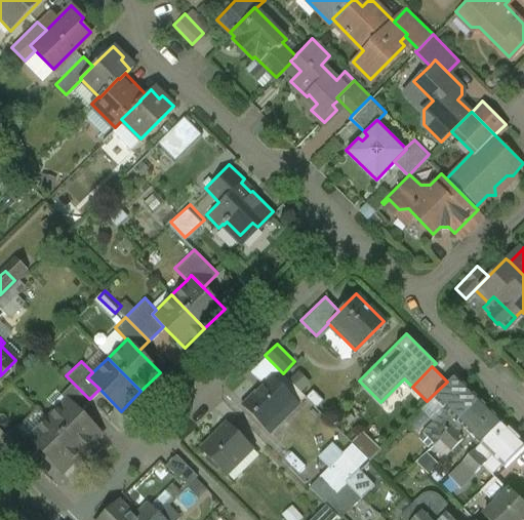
[(447,382),(433,395),(445,407),(456,418),(479,397),(455,373),(447,382)]
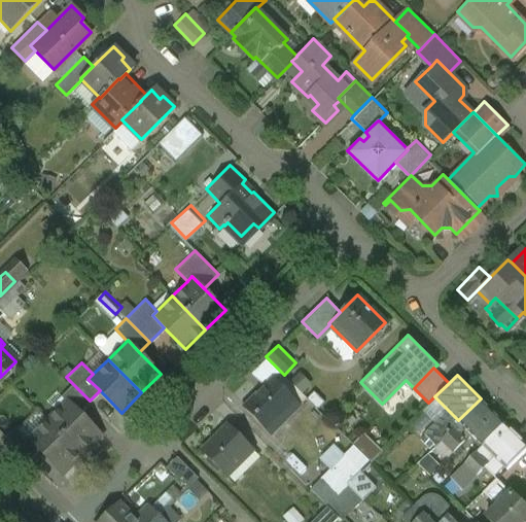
[(273,378),(246,405),(271,430),(272,429),(268,425),(280,413),(284,417),(297,404),(273,378)]
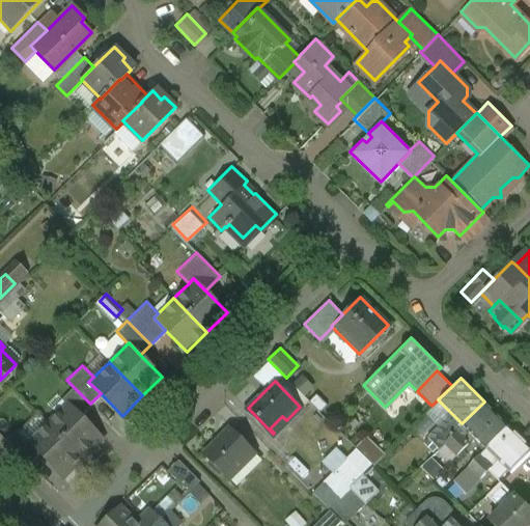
[(90,404),(73,386),(61,397),(66,403),(67,402),(80,414),(90,404)]
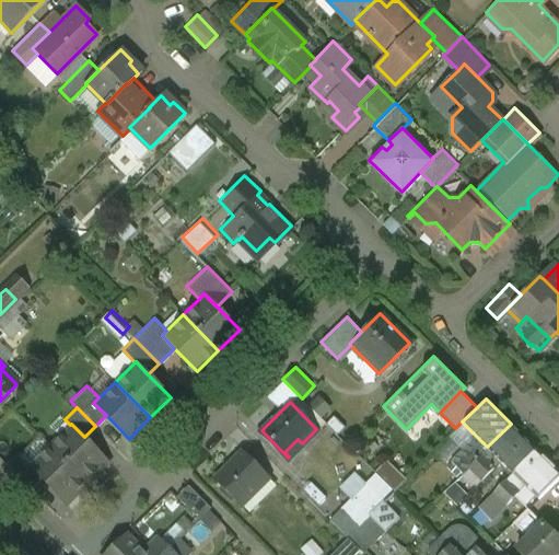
[(84,437),(71,424),(70,425),(50,444),(85,481),(107,460),(84,437)]
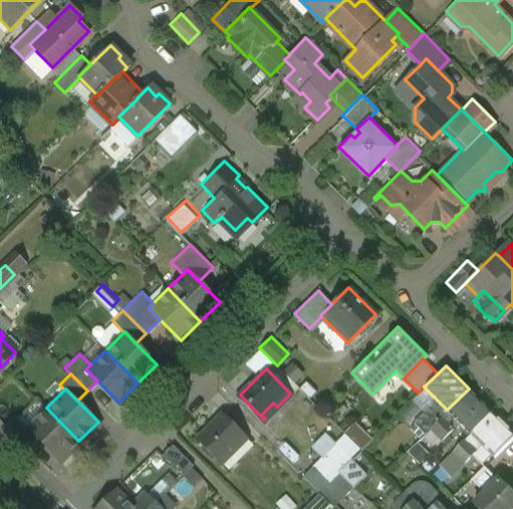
[(469,389),(447,410),(458,421),(469,433),(491,411),(469,389)]
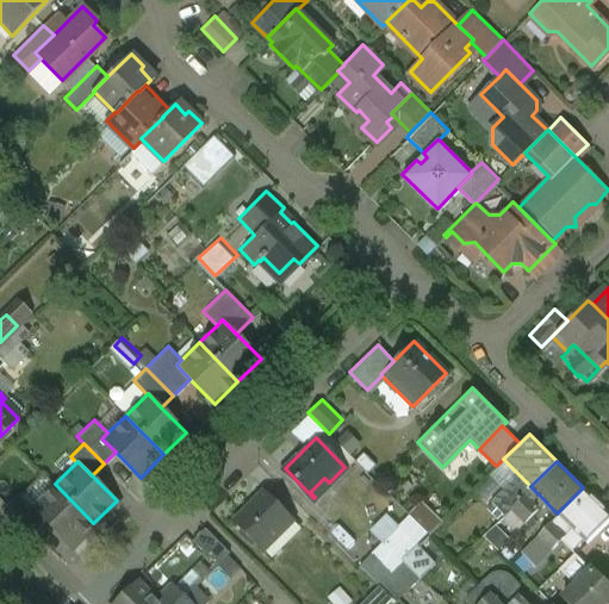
[(517,473),(497,493),(510,506),(530,486),(517,473)]
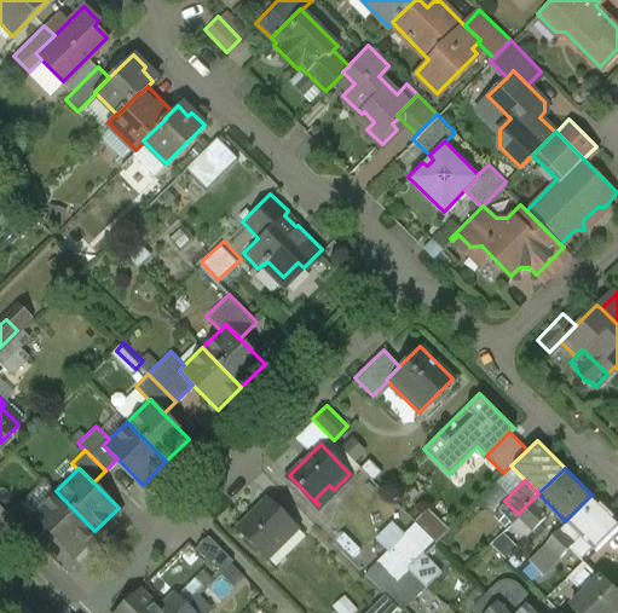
[(94,531),(56,491),(33,514),(45,527),(71,554),(94,531)]
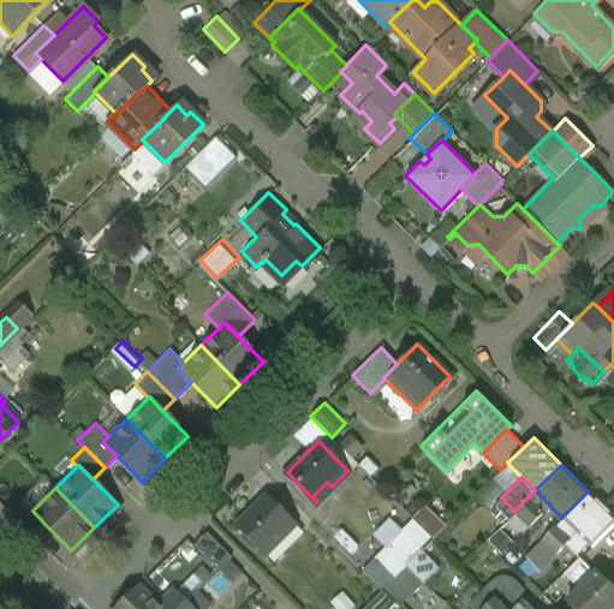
[(440,488),(425,502),(436,513),(451,499),(440,488)]
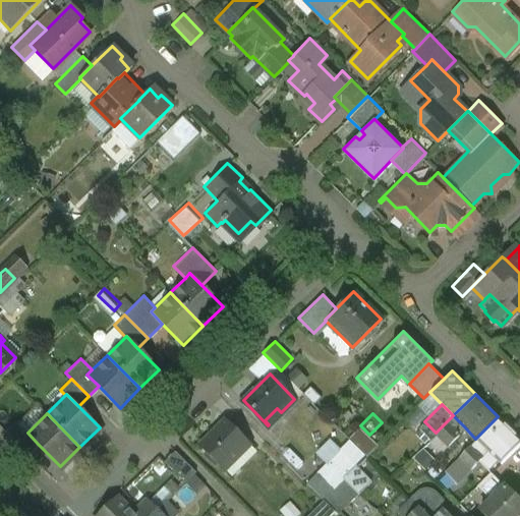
[(436,433),(417,451),(428,462),(464,426),(453,415),(436,433)]
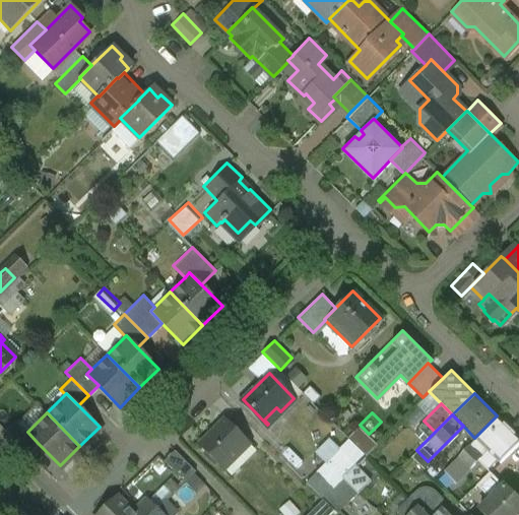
[(518,438),(497,415),(474,438),(487,449),(498,461),(518,440),(518,438)]
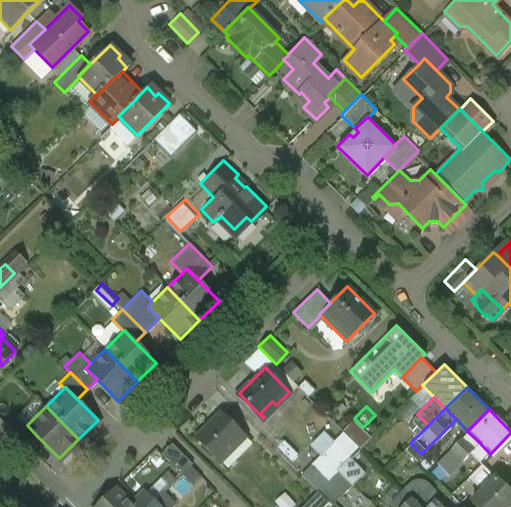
[(221,411),(196,436),(219,460),(220,459),(217,456),(226,448),(229,450),(245,435),(221,411)]
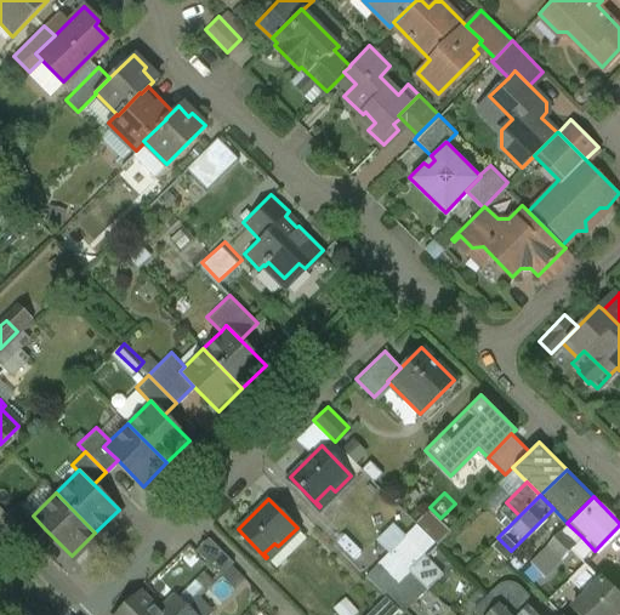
[(33,516),(18,501),(5,513),(33,541),(45,529),(33,516)]
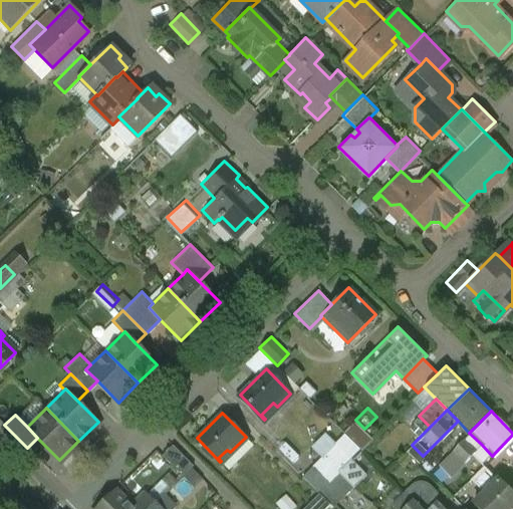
[(469,433),(447,455),(455,463),(460,457),(464,461),(481,444),(469,433)]
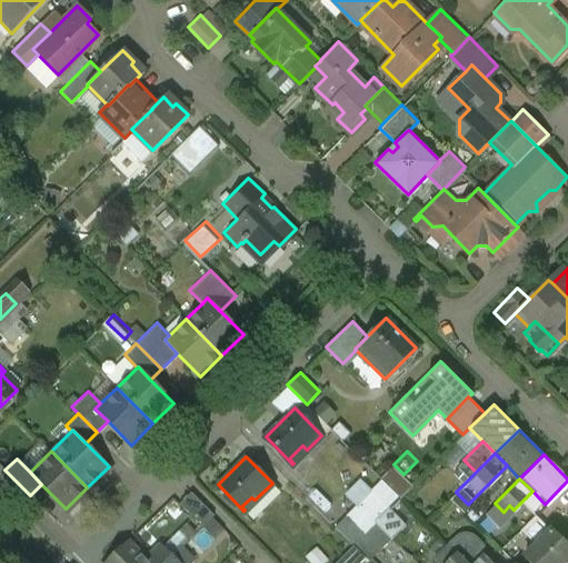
[(567,481),(545,504),(535,514),(551,530),(567,512),(567,511),(562,505),(567,499),(567,481)]
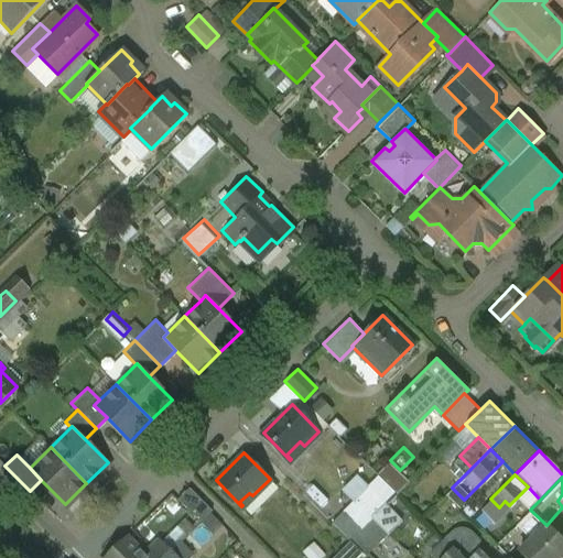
[(188,485),(177,498),(199,520),(212,509),(188,485)]
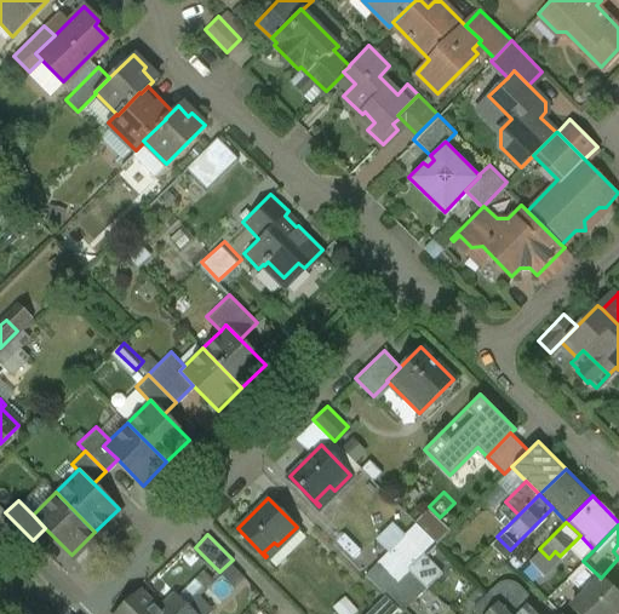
[(408,568),(388,549),(377,561),(396,580),(408,568)]
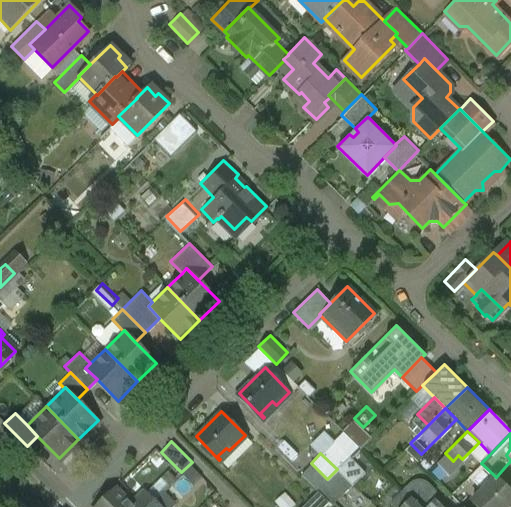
[(510,461),(496,477),(510,492),(510,461)]
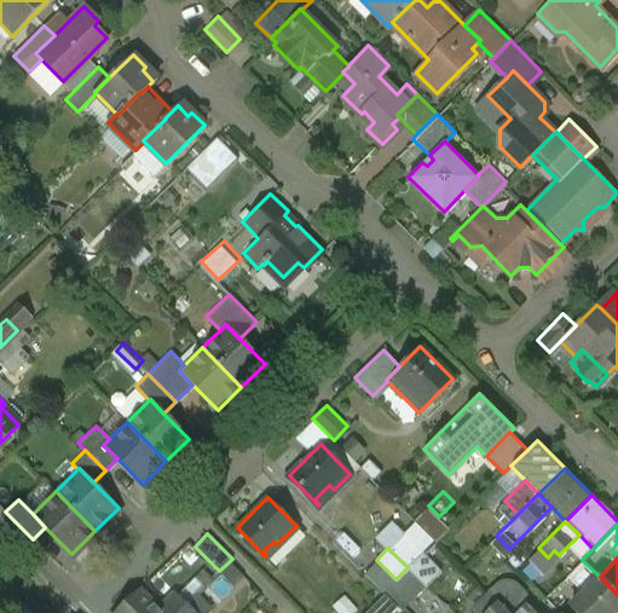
[(582,560),(566,574),(583,591),(600,577),(582,560)]
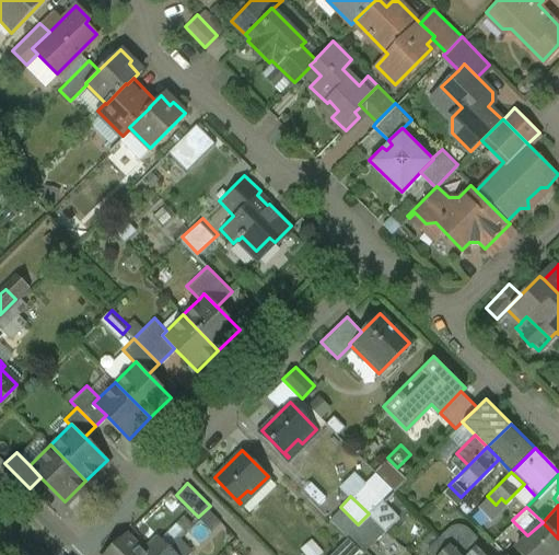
[(527,535),(515,547),(523,554),(551,554),(558,548),(558,539),(543,522),(527,535)]
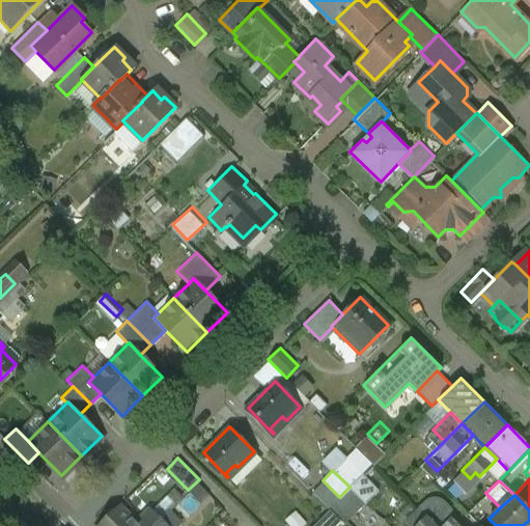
[(119,505),(98,525),(140,525),(135,521),(119,505)]
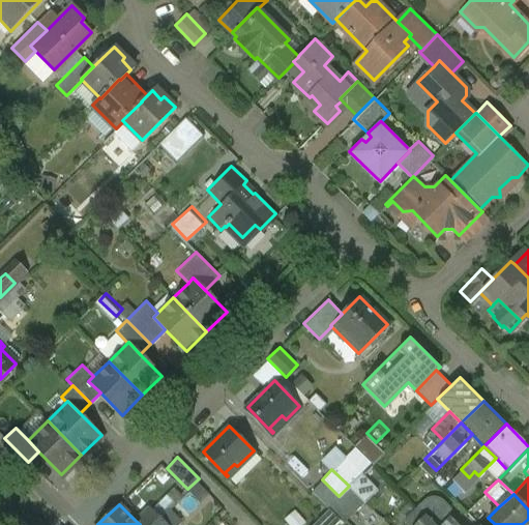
[(149,505),(135,520),(140,524),(151,524),(160,517),(149,505)]
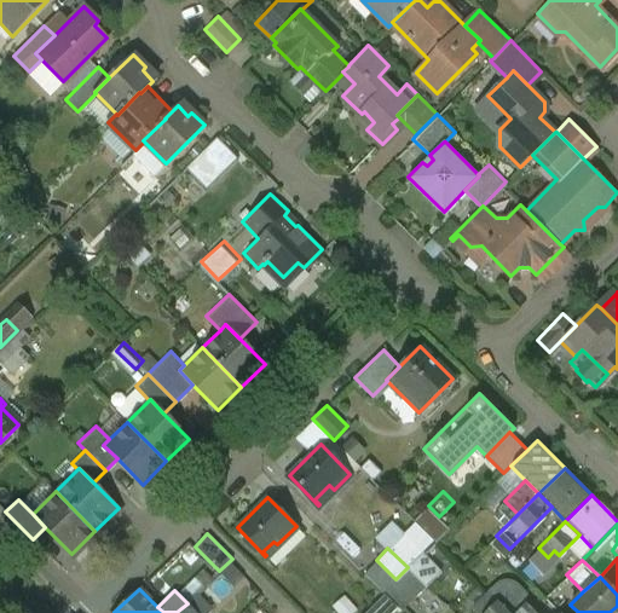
[(348,612),(356,607),(347,599),(336,608),(340,612),(348,612)]
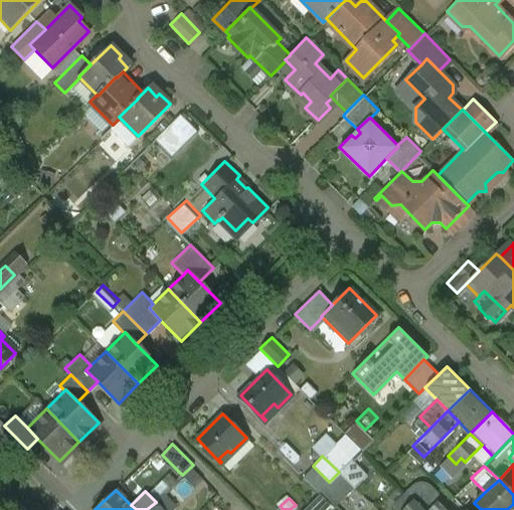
[(422,509),(413,501),(404,509),(422,509)]
